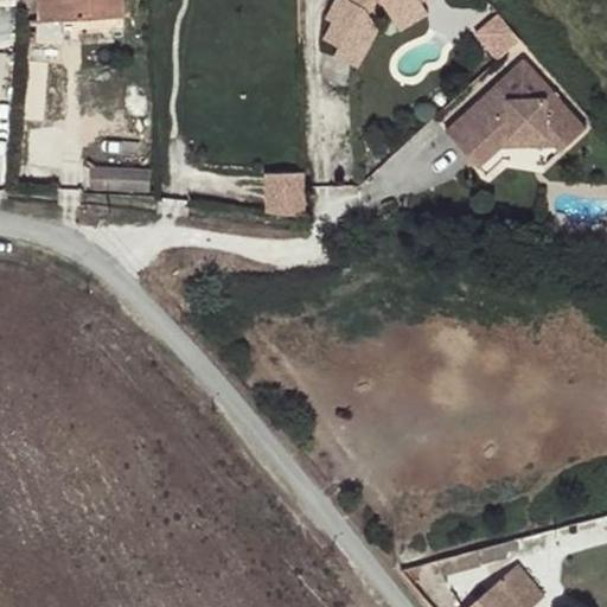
[(38,0),(40,20),(122,16),(121,0),(38,0)]
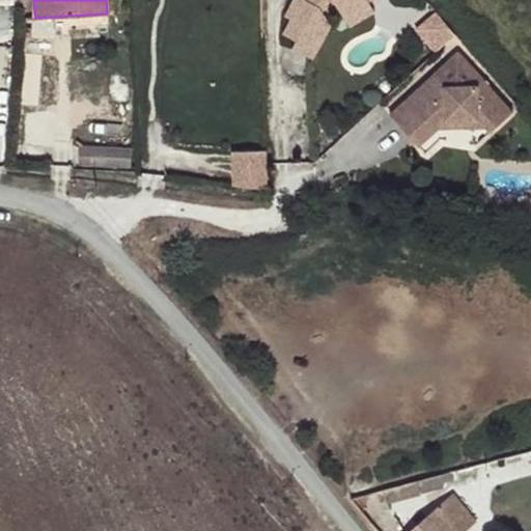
[(314,0),(311,2),(307,0),(291,0),(283,17),(290,20),(283,35),(294,40),(290,47),(311,57),(329,24),(320,11),(334,3),(342,16),(366,0),(314,0)]
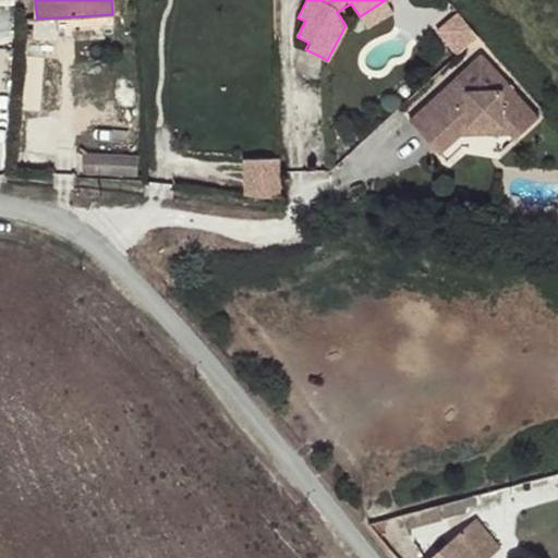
[(395,12),(388,0),(385,0),(360,16),(366,28),(395,12)]
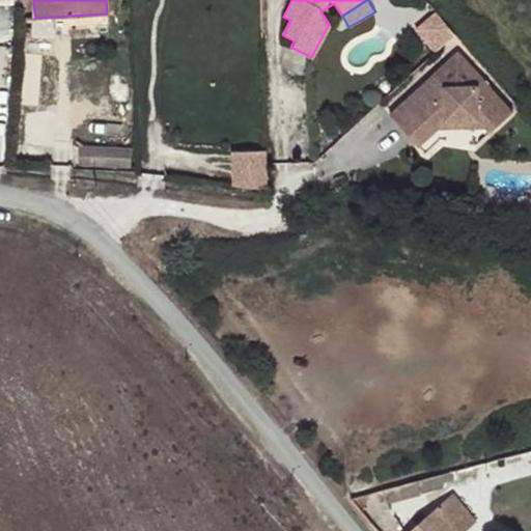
[(329,24),(342,16),(334,3),(320,11),(329,24)]
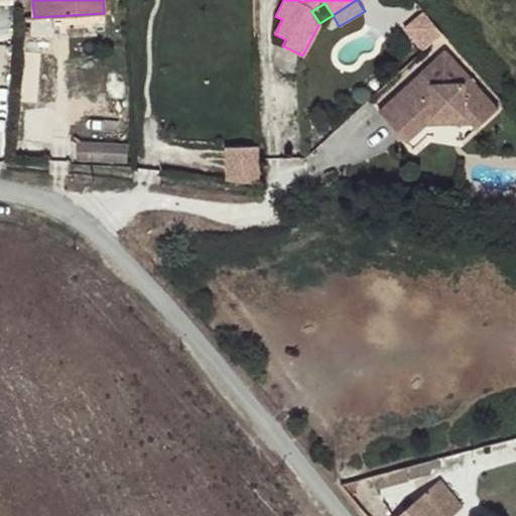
[(403,27),(422,48),(440,31),(421,11),(403,27)]
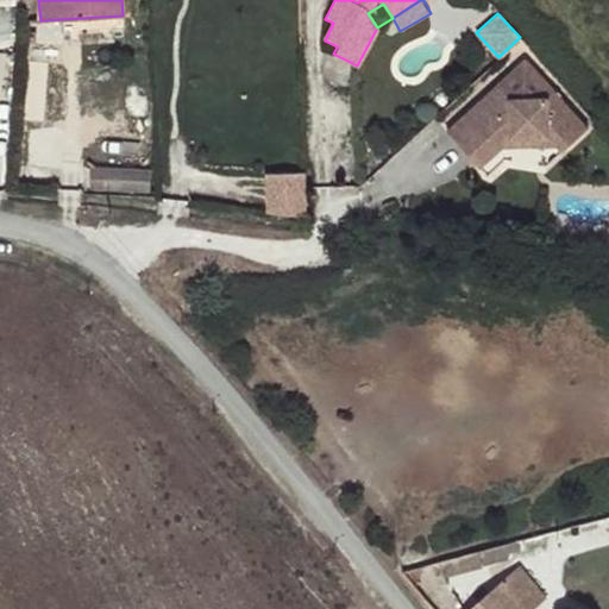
[(547,137),(556,146),(562,152),(588,129),(554,90),(545,98),(508,96),(497,85),(446,131),(478,168),(504,145),(503,136),(547,137)]
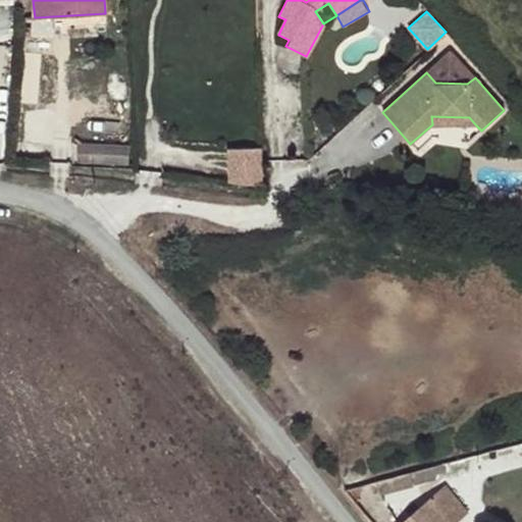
[(433,123),(476,125),(469,117),(431,116),(432,124),(433,123)]
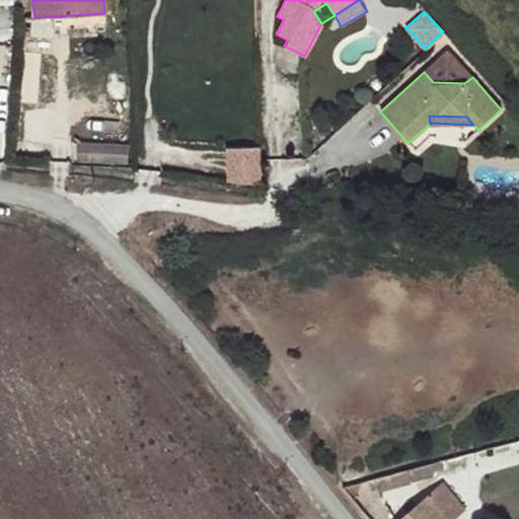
[(263,181),(261,143),(226,145),(228,182),(263,181)]
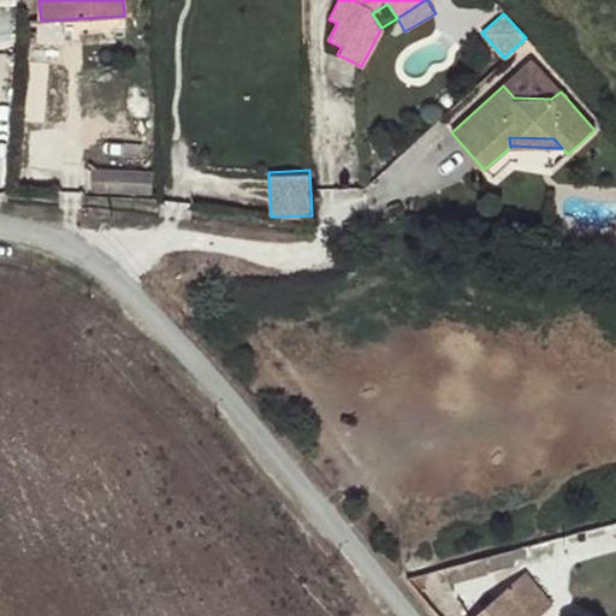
[(152,196),(152,175),(94,172),(94,193),(152,196)]
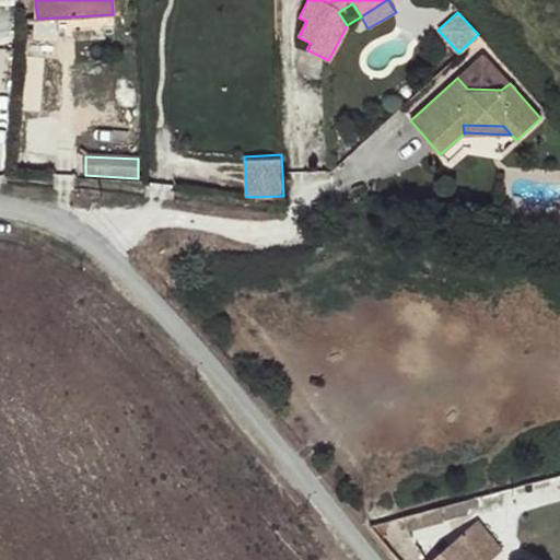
[(467,513),(463,502),(418,513),(426,524),(467,513)]
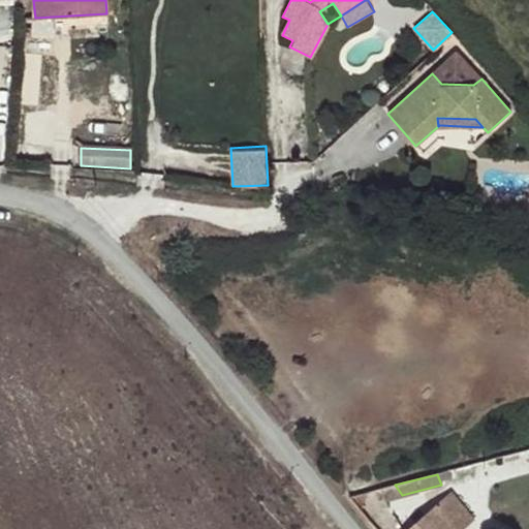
[(395,485),(384,488),(389,498),(402,495),(395,485)]
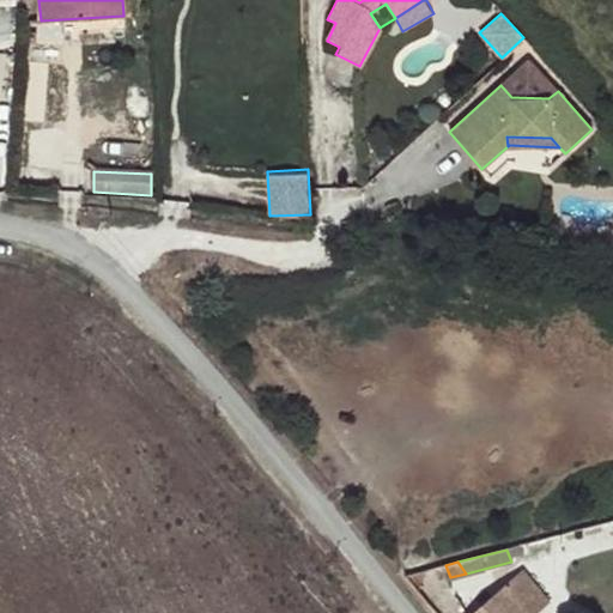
[(521,571),(486,601),(472,612),(532,612),(546,601),(521,571)]
